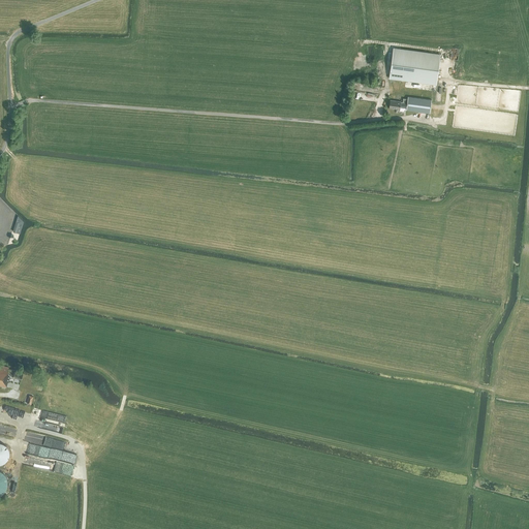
[(437,85),(441,53),(394,47),(389,78),(408,81),(427,83),(437,85)]
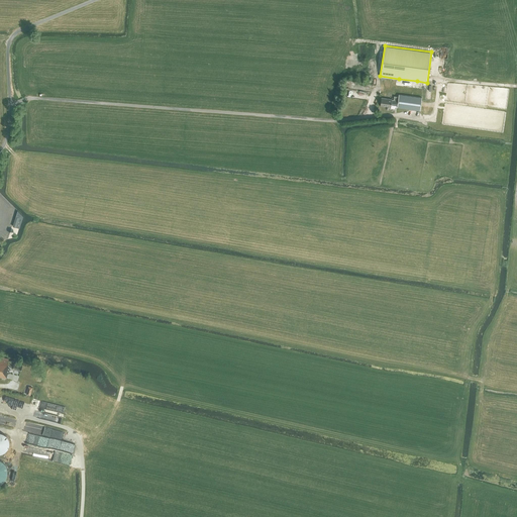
[(415,95),(417,81),(399,79),(398,86),(395,86),(394,98),(392,98),(392,100),(381,98),(380,103),(395,106),(395,107),(414,110),(416,95),(415,95)]
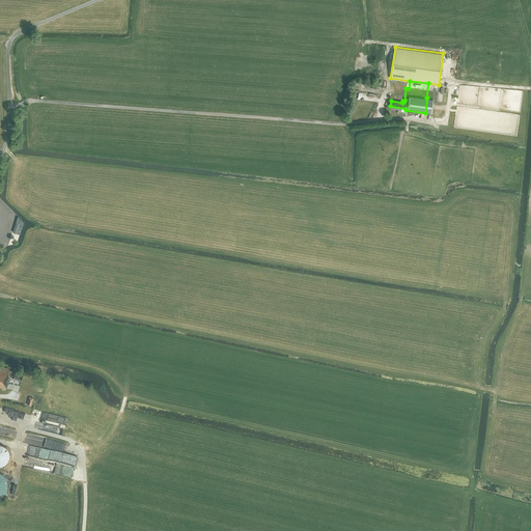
[(24,222),(18,217),(17,222),(12,232),(17,233),(19,227),(22,228),(24,222)]
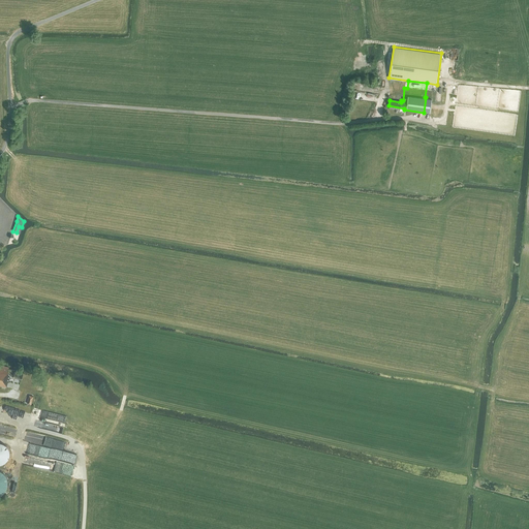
[(22,379),(23,373),(8,369),(8,368),(0,365),(0,385),(6,387),(7,382),(8,382),(10,376),(13,376),(12,377),(22,379)]
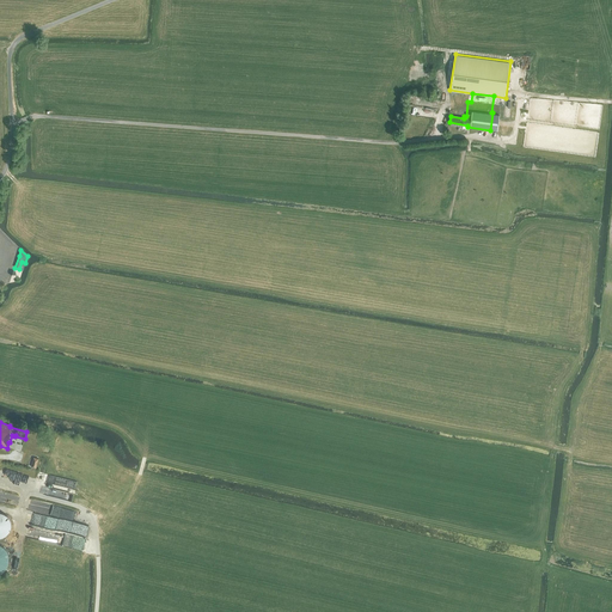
[(46,485),(44,494),(73,500),(74,491),(75,491),(78,481),(46,473),(42,485),(46,485)]
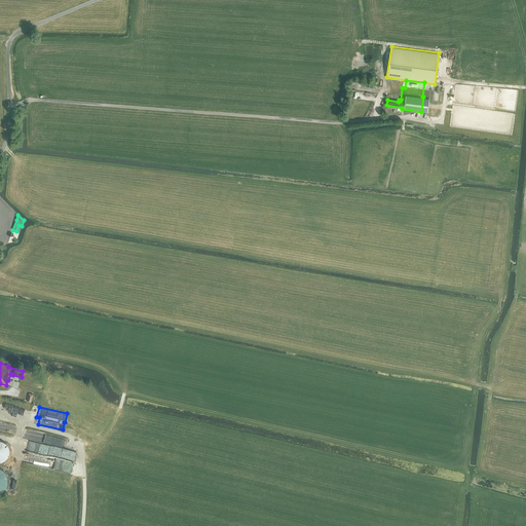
[(77,452),(77,451),(45,443),(45,434),(27,429),(25,437),(34,439),(34,443),(38,443),(42,444),(40,450),(47,452),(41,452),(27,449),(24,459),(51,466),(51,462),(54,462),(58,463),(61,463),(61,464),(61,467),(52,468),(72,473),(77,452)]
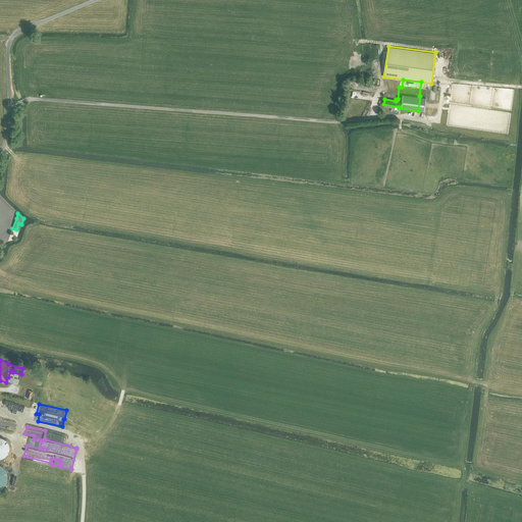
[(0,458),(2,458),(3,457),(5,457),(6,456),(6,455),(7,455),(8,453),(8,452),(9,450),(9,449),(9,447),(9,446),(9,445),(9,444),(8,442),(7,441),(7,440),(6,439),(5,438),(3,437),(2,437),(0,436),(0,458)]
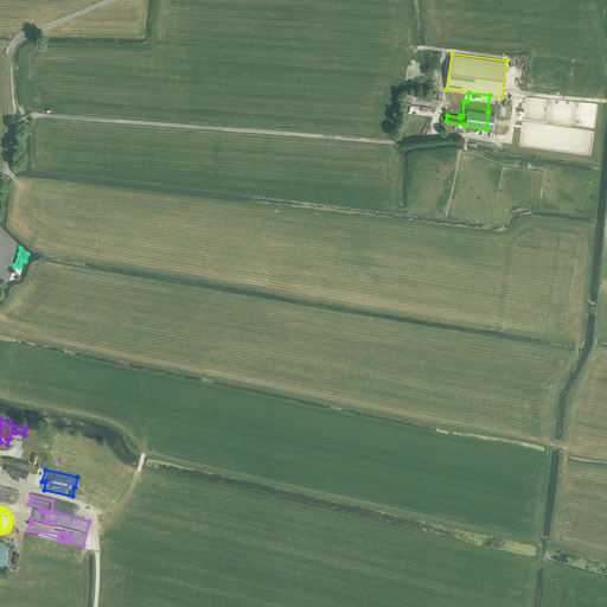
All buildings are outlined.
